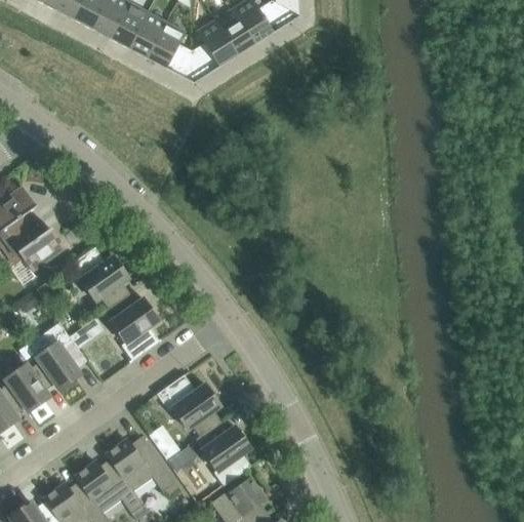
[(36,0),(54,9),(58,0),(36,0)]
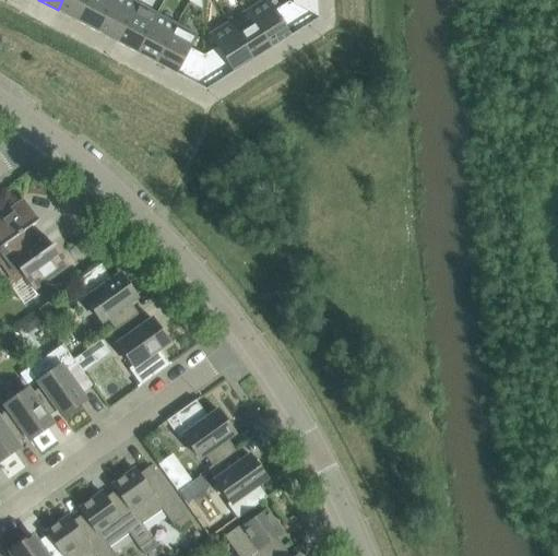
[(62,0),(58,10),(78,21),(88,0),(62,0)]
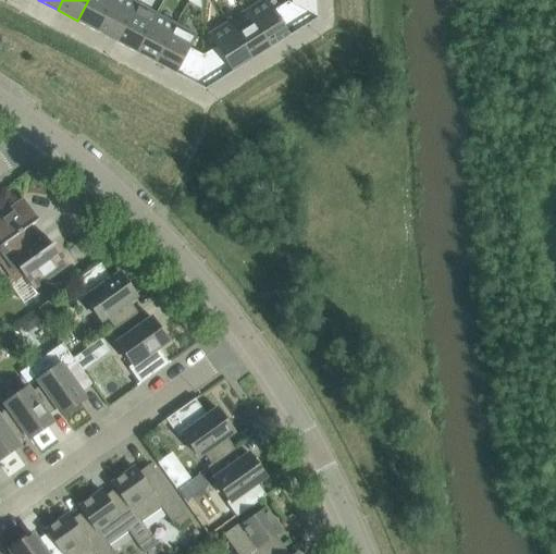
[(97,31),(103,19),(112,0),(88,0),(77,21),(97,31)]
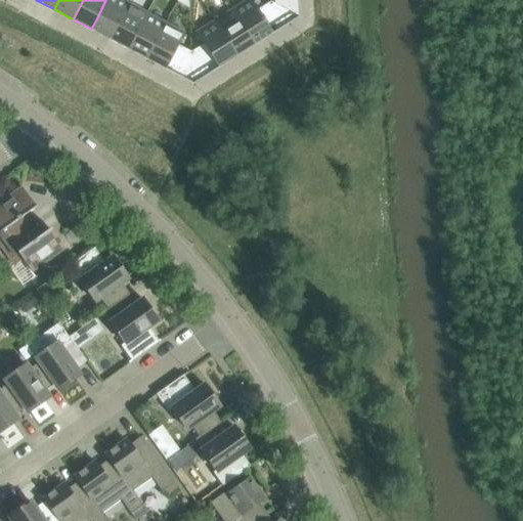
[(105,0),(97,17),(91,29),(110,39),(129,1),(127,0),(105,0)]
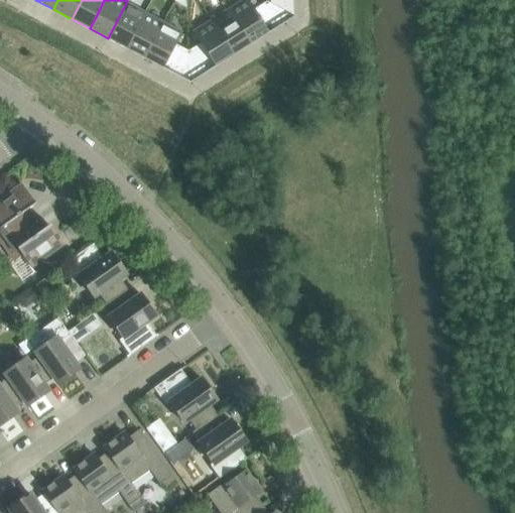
[(241,0),(229,8),(250,40),(252,42),(295,15),(289,12),(267,0),(255,8),(249,0),(241,0)]
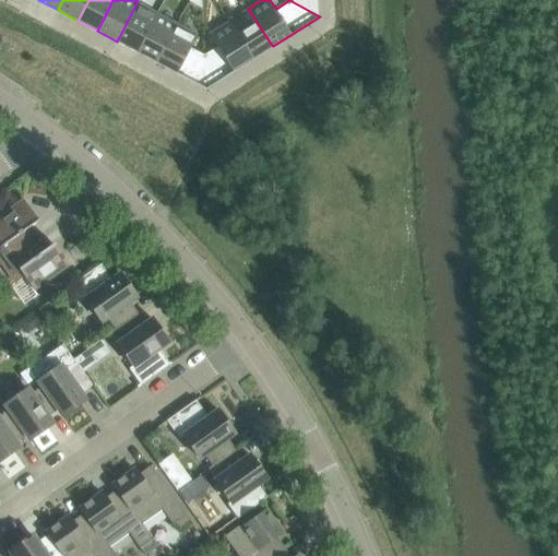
[(289,0),(313,13),(320,16),(319,0),(289,0)]
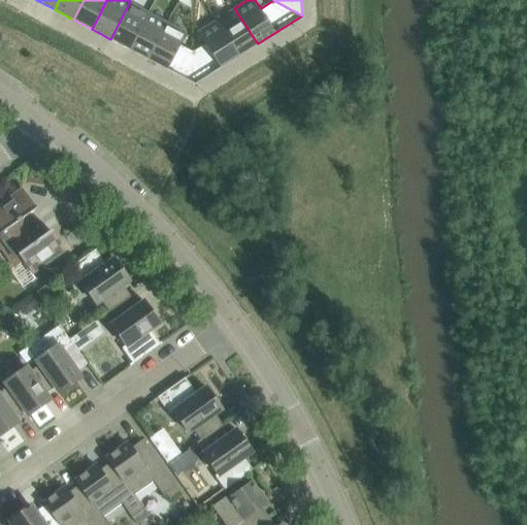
[(149,11),(130,1),(110,39),(129,48),(149,11)]
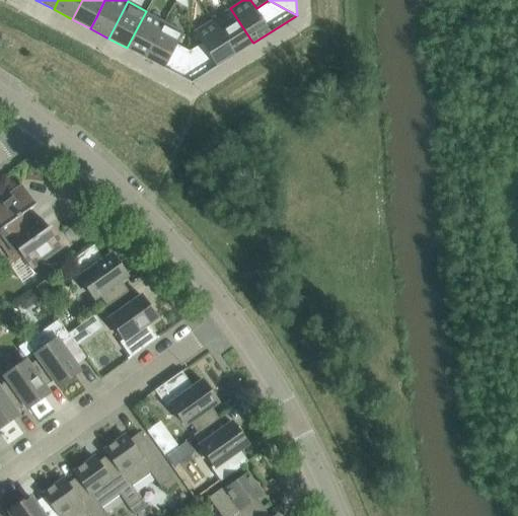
[(253,43),(251,41),(230,8),(213,19),(235,54),(253,43)]
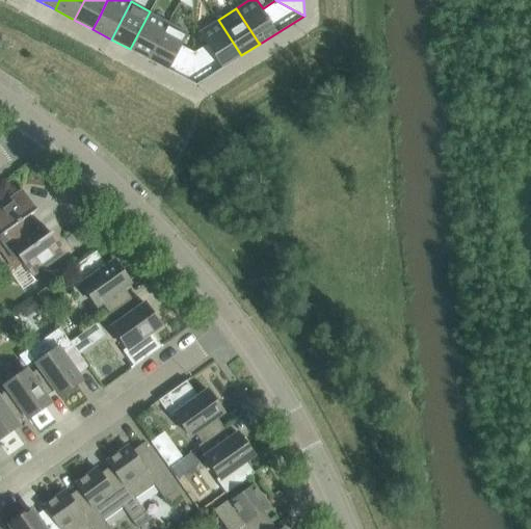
[(150,59),(151,56),(169,21),(150,11),(130,49),(150,59)]
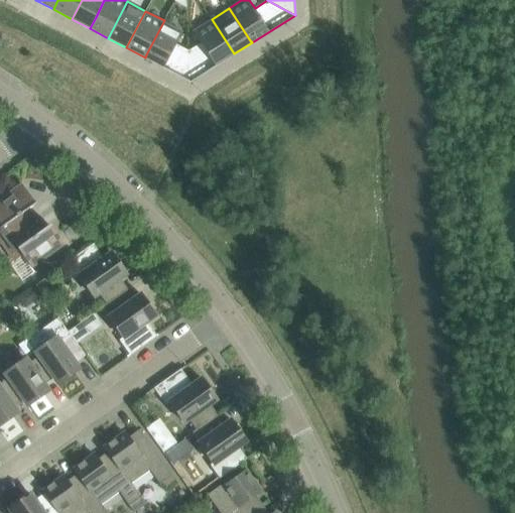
[(190,81),(234,53),(212,19),(194,30),(202,41),(189,49),(190,81)]
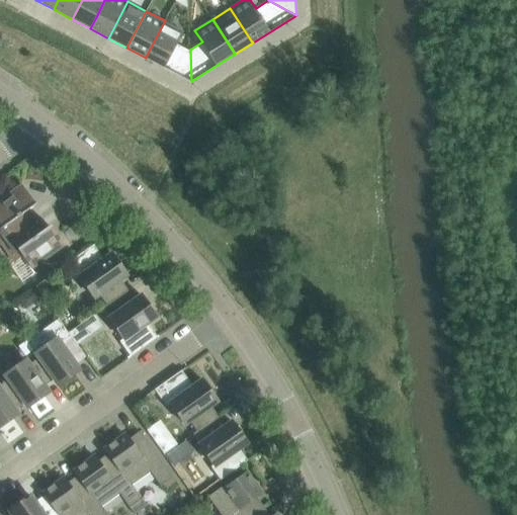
[(146,58),(191,81),(190,50),(177,43),(184,30),(165,20),(147,55),(146,58)]
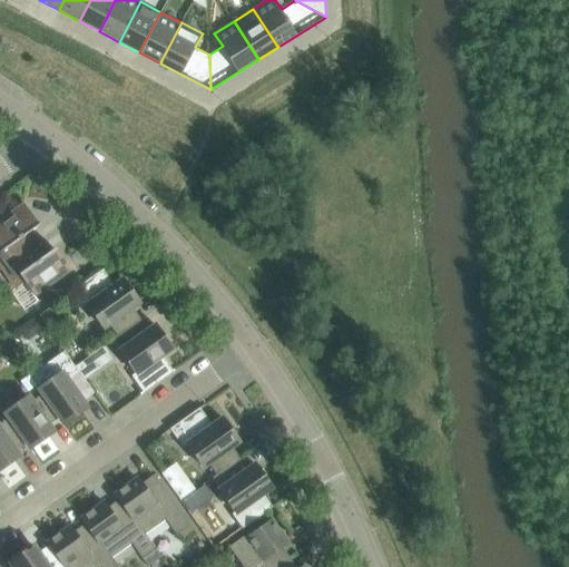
[(40,224),(36,217),(25,202),(15,209),(0,207),(0,208),(0,263),(2,267),(30,247),(22,236),(38,225),(40,224)]
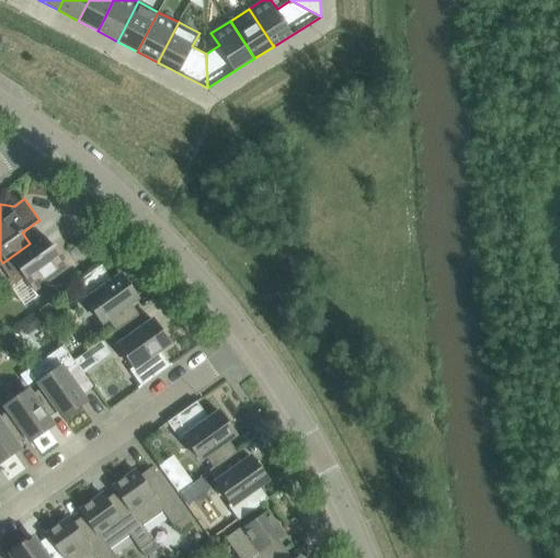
[(38,254),(30,243),(2,263),(16,283),(25,276),(35,289),(45,282),(58,285),(60,271),(70,264),(59,249),(55,242),(53,245),(38,254)]
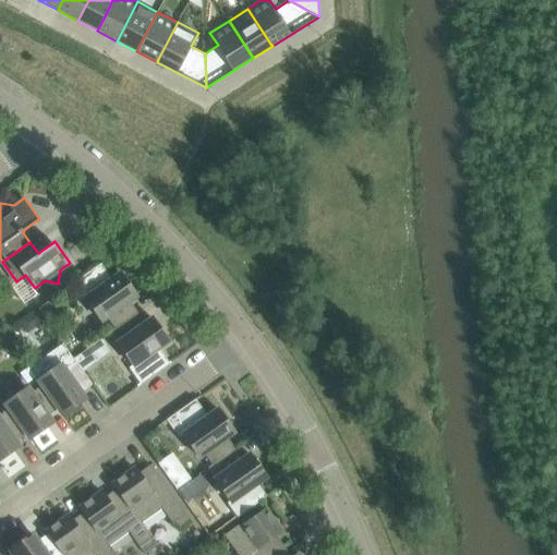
[(107,315),(116,326),(138,310),(130,299),(137,293),(121,272),(112,278),(101,263),(103,263),(101,262),(71,284),(71,285),(72,285),(83,300),(86,298),(103,320),(104,318),(107,315)]
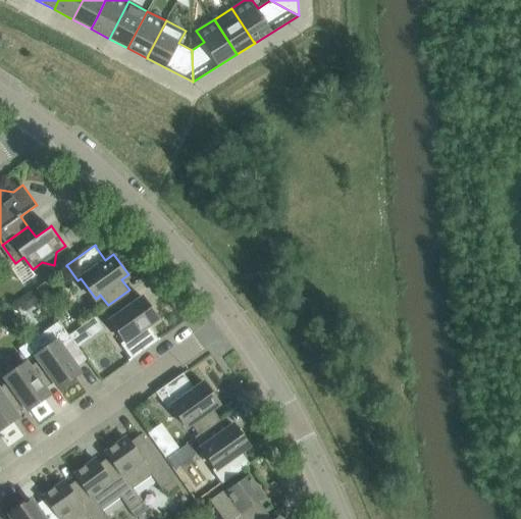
[(129,290),(108,305),(104,308),(111,319),(110,319),(124,340),(121,343),(132,357),(128,359),(129,360),(161,338),(160,336),(158,336),(149,323),(158,317),(147,301),(144,296),(137,301),(129,290)]
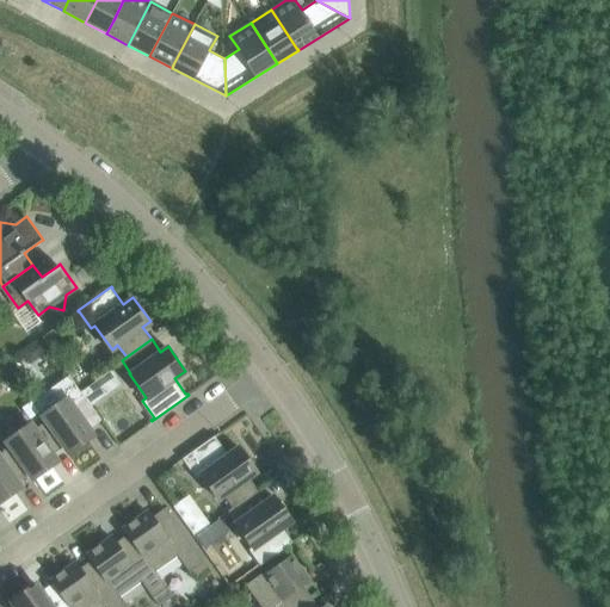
[(34,400),(43,413),(66,444),(65,445),(71,452),(88,439),(92,437),(94,435),(93,433),(90,427),(102,419),(71,373),(34,400)]
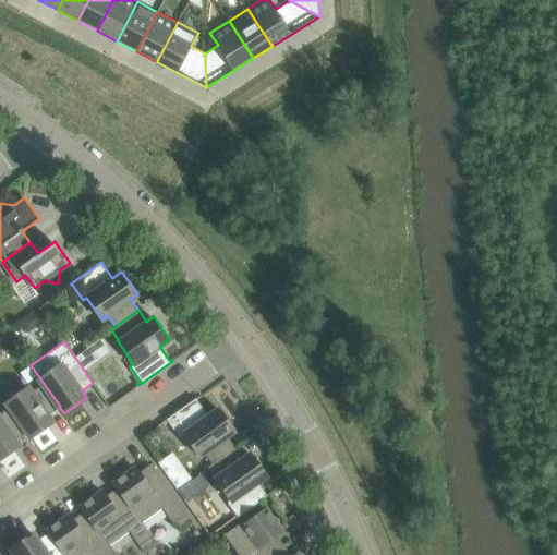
[(48,414),(59,407),(60,406),(39,377),(39,378),(43,384),(32,391),(28,386),(7,401),(26,430),(31,437),(53,421),(48,414)]
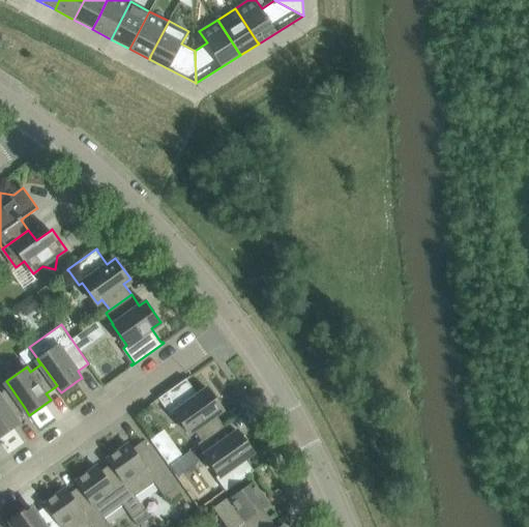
[(190,376),(189,375),(158,397),(159,398),(171,413),(175,411),(189,432),(195,429),(202,439),(224,423),(216,413),(223,408),(219,403),(208,387),(198,394),(186,379),(190,376)]
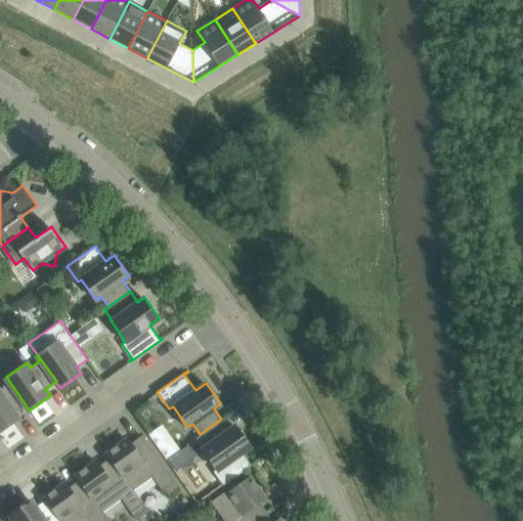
[(0,431),(14,421),(17,419),(19,418),(17,416),(14,410),(25,403),(9,382),(0,388),(0,431)]
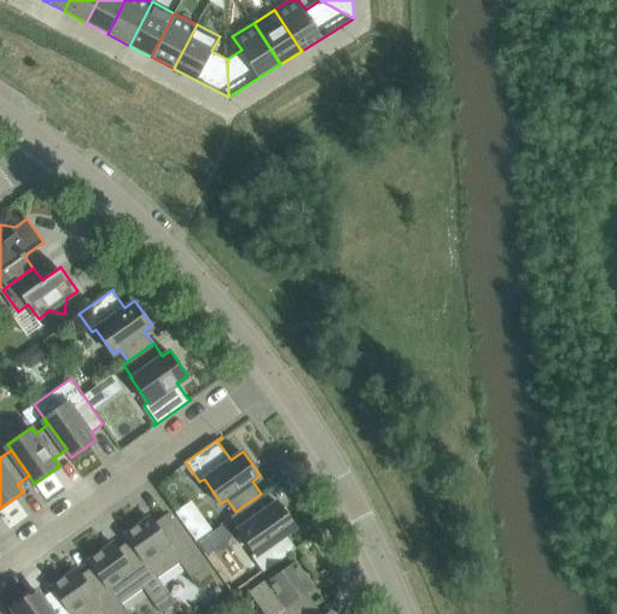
[(278,501),(271,506),(261,493),(236,512),(231,515),(240,527),(238,528),(255,553),(252,554),(263,569),(296,547),(285,532),(296,525),(283,507),(278,501)]
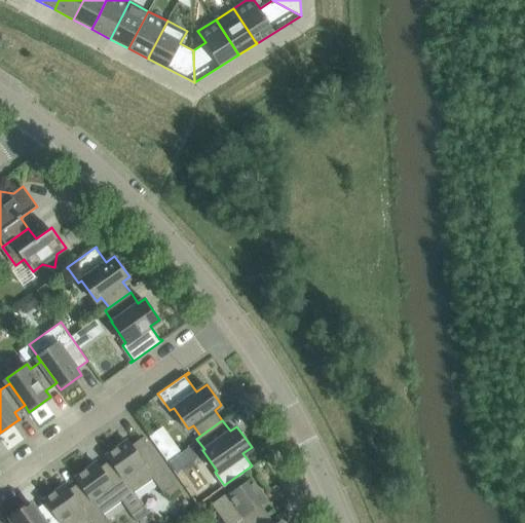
[(152,433),(167,459),(183,450),(166,423),(152,433)]
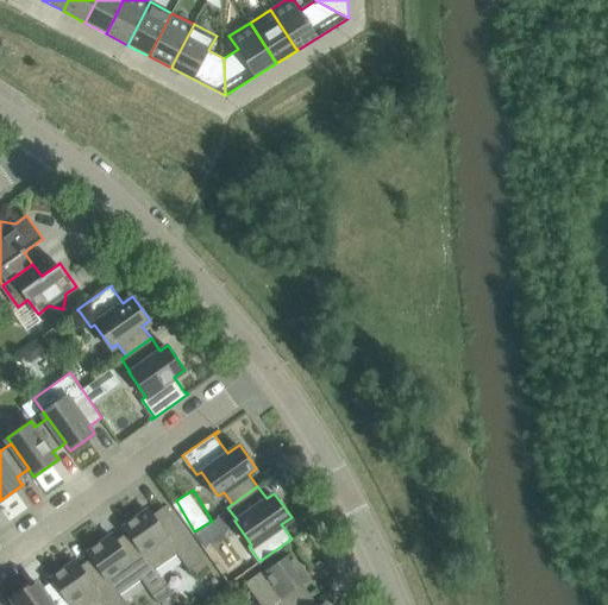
[(124,525),(127,531),(129,530),(167,585),(168,585),(156,567),(177,552),(189,568),(204,559),(165,504),(152,514),(143,512),(124,525)]
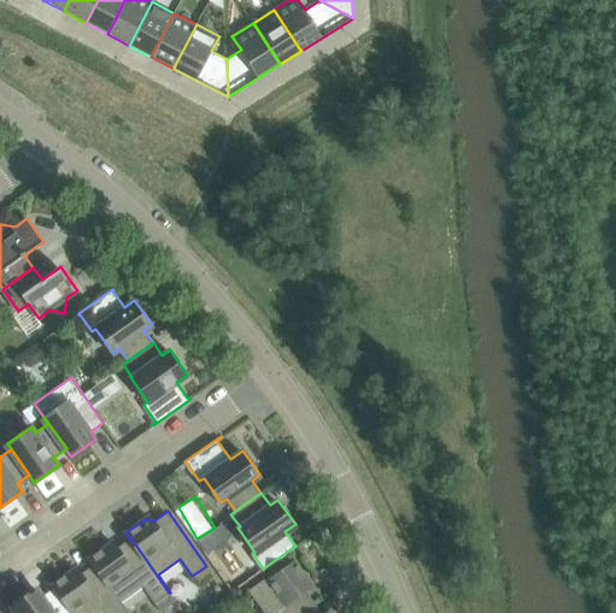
[(117,547),(116,543),(113,541),(89,559),(93,564),(121,601),(144,585),(156,602),(169,593),(130,537),(129,538),(117,547)]
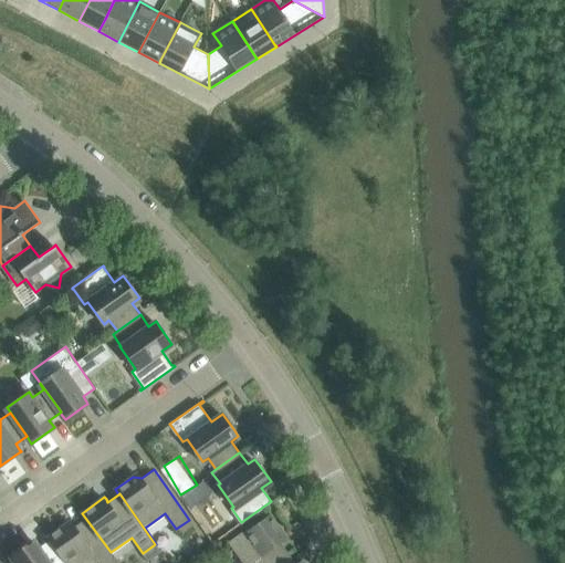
[(273,562),(289,552),(281,541),(285,538),(281,532),(270,514),(258,523),(257,521),(226,542),(227,543),(229,542),(243,562),(273,562)]
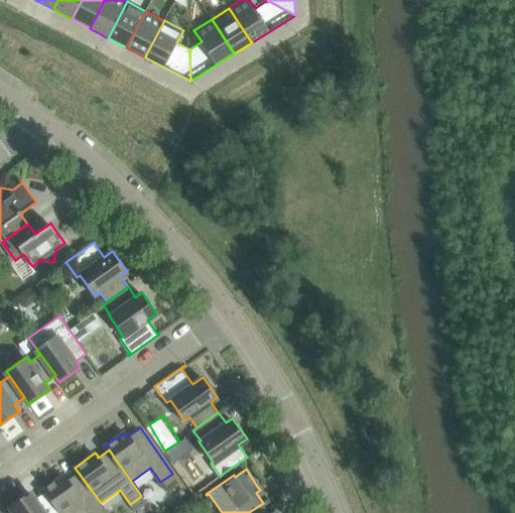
[(59,478),(44,489),(45,491),(61,512),(87,512),(90,511),(90,512),(108,512),(101,503),(78,472),(68,479),(66,477),(65,475),(62,476),(59,478)]
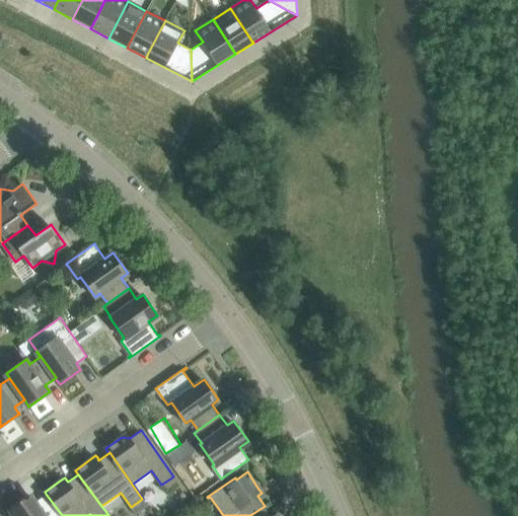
[(10,509),(14,515),(15,515),(62,515),(46,494),(35,501),(30,495),(10,509)]
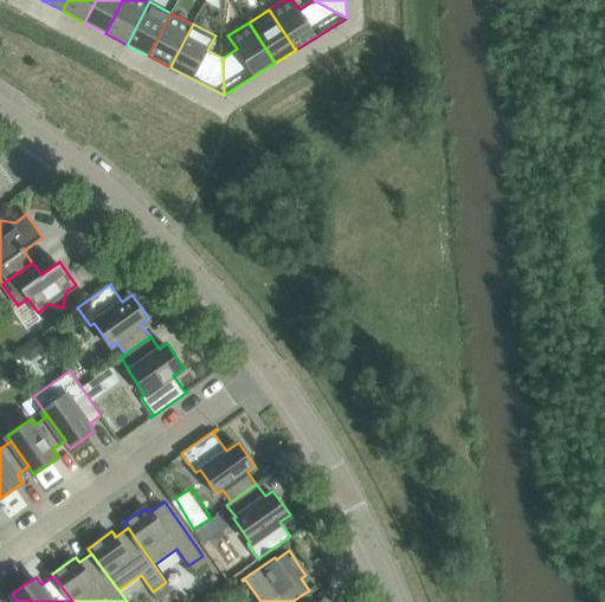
[(166,582),(153,591),(159,600),(173,589),(167,582),(166,582)]
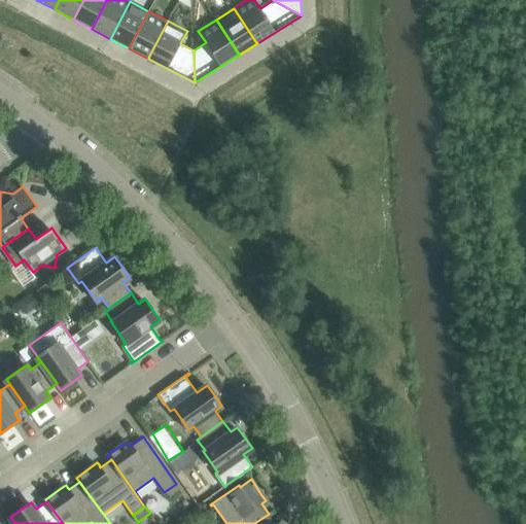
[(277,523),(276,523),(269,514),(254,523),(282,523),(281,521),(277,523)]
